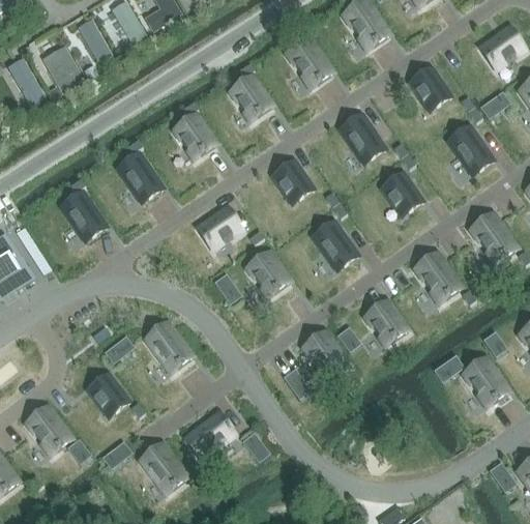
[(126,0),(112,9),(135,45),(148,35),(126,0)]
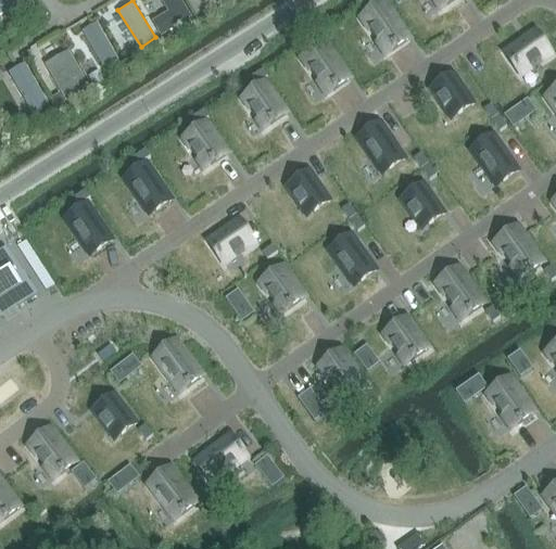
[(164,0),(168,7),(151,17),(161,33),(180,22),(185,29),(194,23),(189,15),(192,13),(185,0),(164,0)]
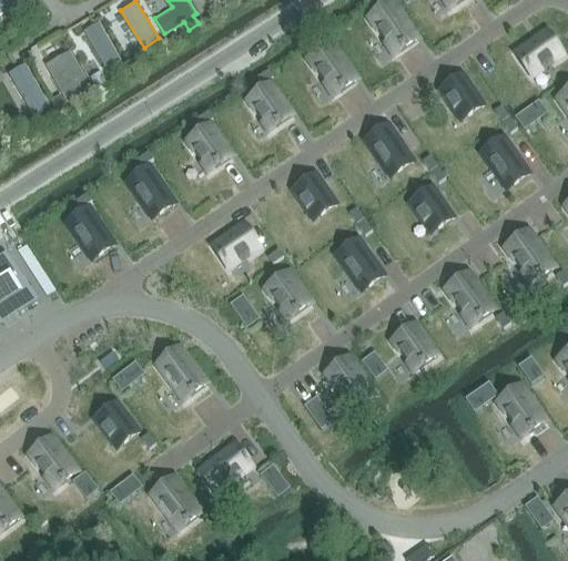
[(391,0),(369,14),(378,29),(385,38),(394,51),(401,47),(417,36),(394,0),(391,0)]
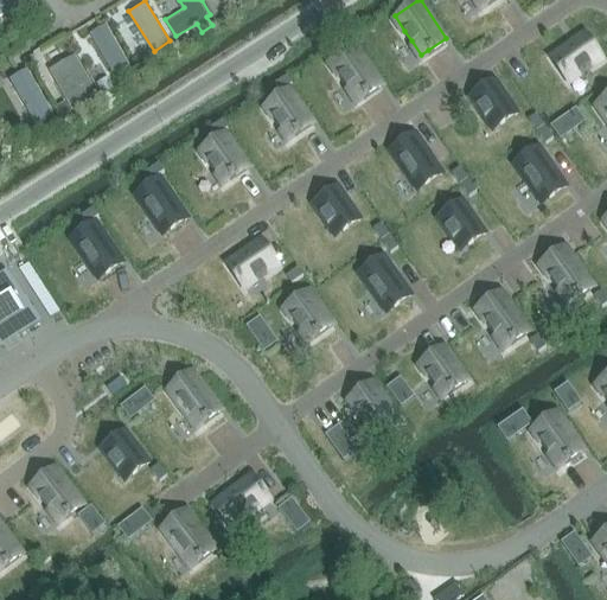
[(108,23),(91,32),(114,70),(131,61),(108,23)]
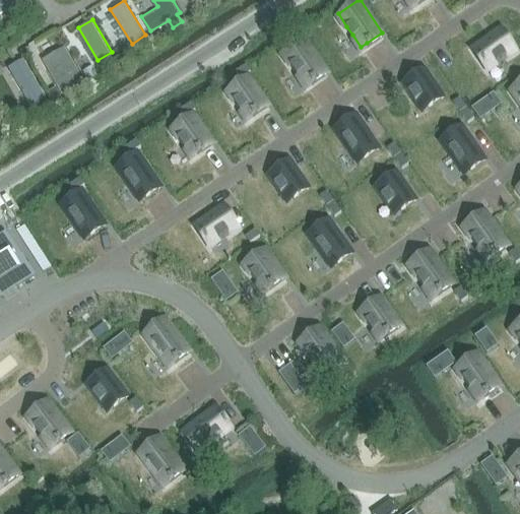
[(301,23),(290,30),(295,37),(305,29),(302,24),(301,23)]
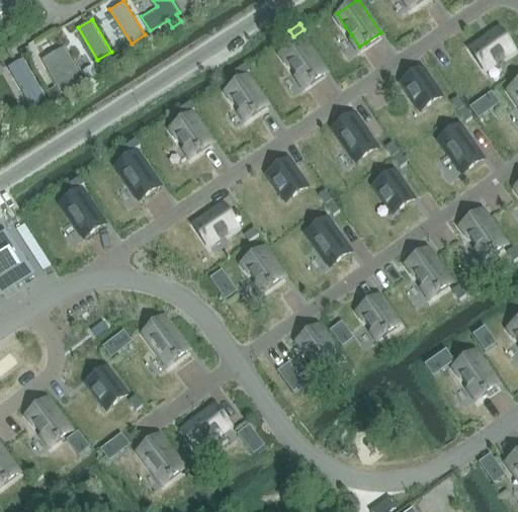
[(498,25),(470,45),(481,60),(486,66),(494,60),(513,47),(498,25)]
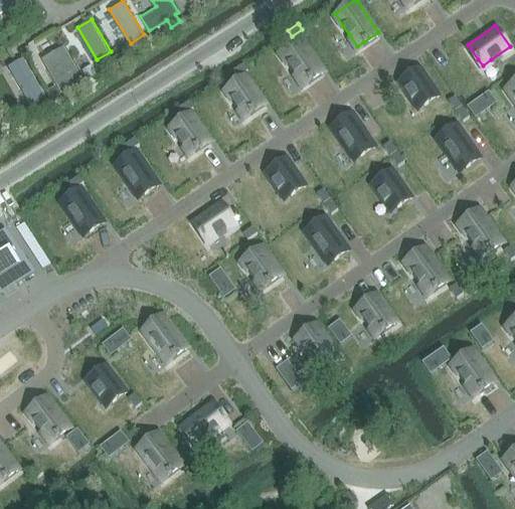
[(301,36),(280,50),(302,83),(324,69),(301,36)]
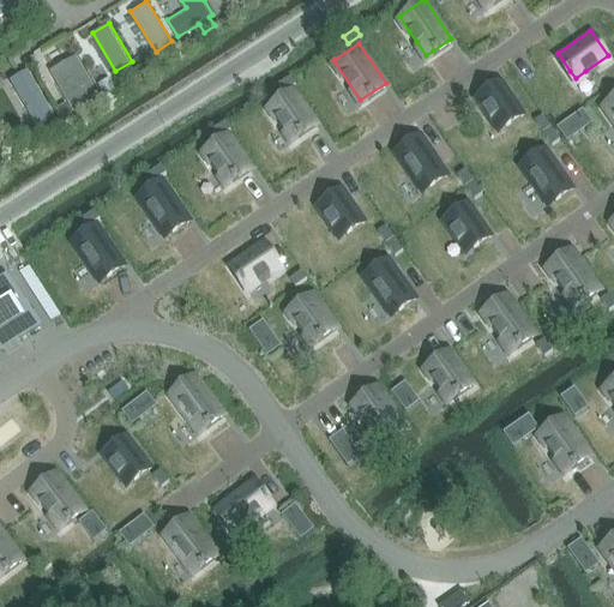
[(143,48),(132,54),(138,65),(149,59),(143,48)]
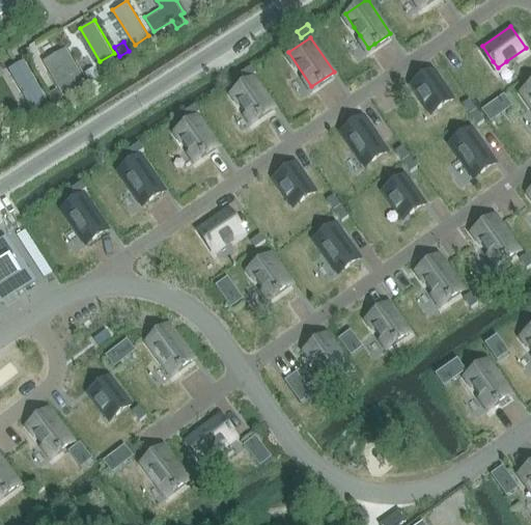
[(65,45),(43,58),(63,93),(86,81),(65,45)]
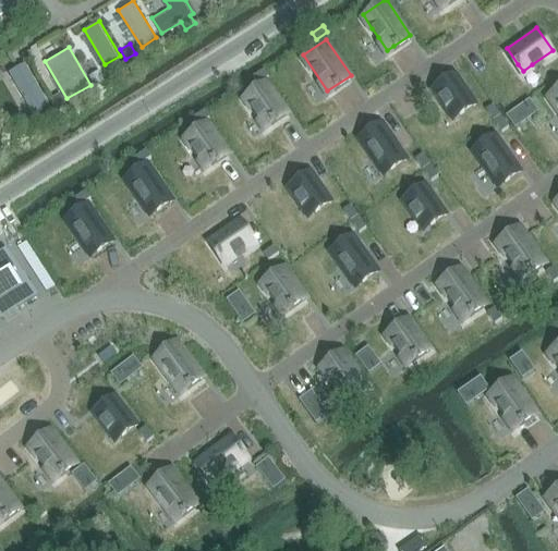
[(27,65),(13,74),(36,111),(49,103),(27,65)]
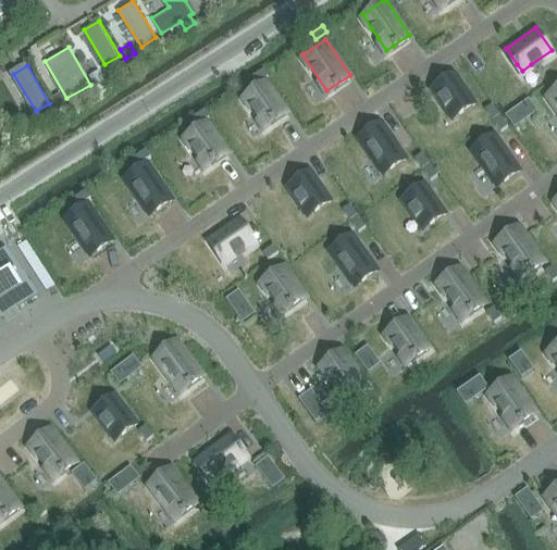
[(262,65),(251,73),(252,74),(257,79),(268,73),(263,66),(262,65)]
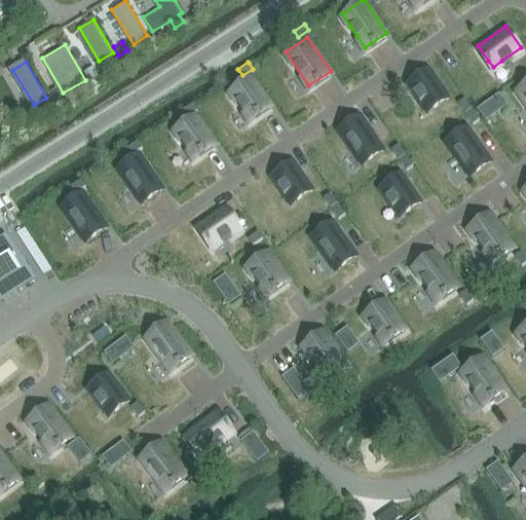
[(92,63),(84,68),(89,78),(98,73),(92,63)]
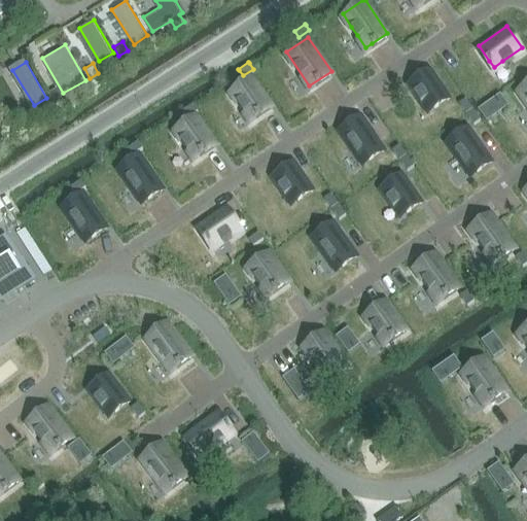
[(429,66),(408,81),(421,100),(427,96),(433,105),(449,94),(429,66)]
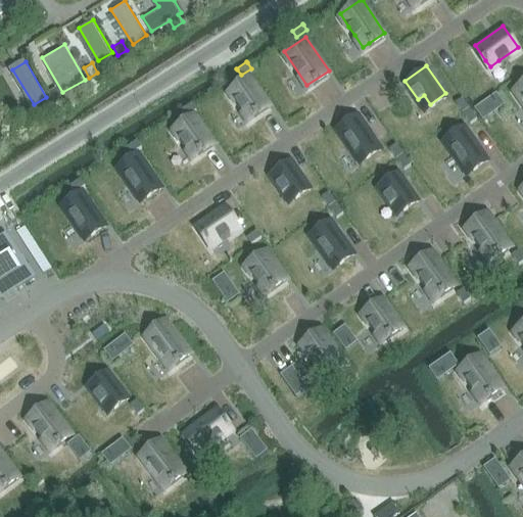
[(250,75),(229,90),(241,108),(247,118),(269,102),(250,75)]
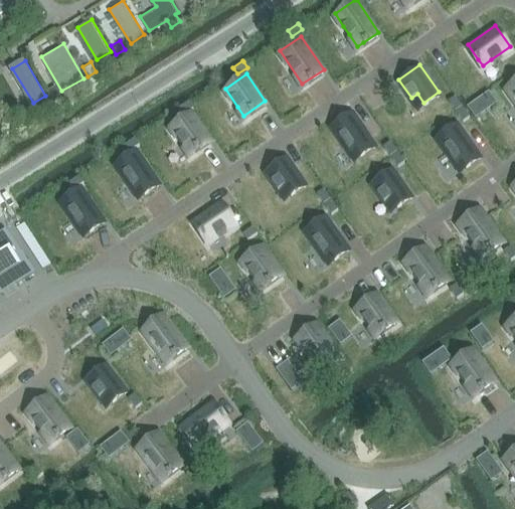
[(514,80),(506,87),(514,99),(514,80)]
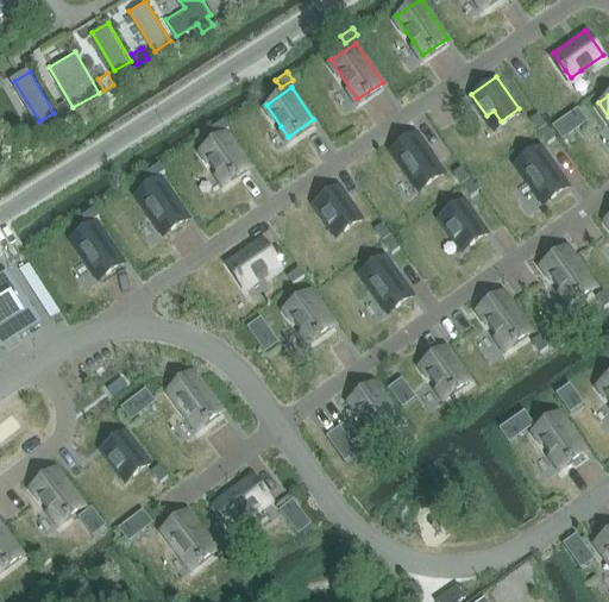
[(62,98),(52,102),(60,115),(69,110),(62,98)]
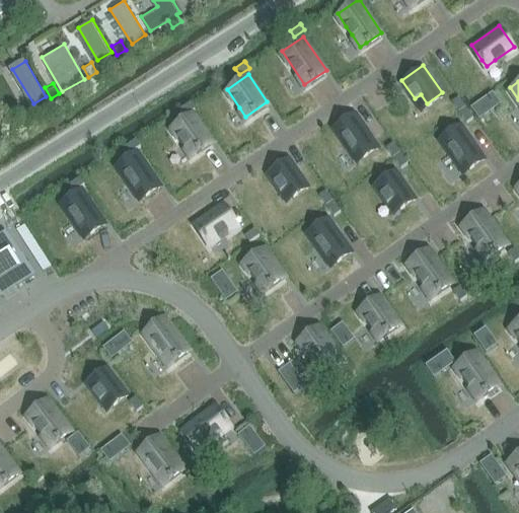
[(456,95),(451,98),(458,107),(462,105),(465,103),(458,94),(456,95)]
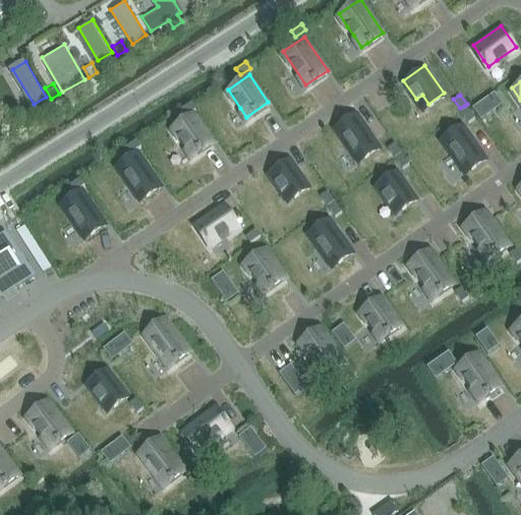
[(190,99),(180,106),(181,107),(184,112),(194,106),(191,100),(190,99)]
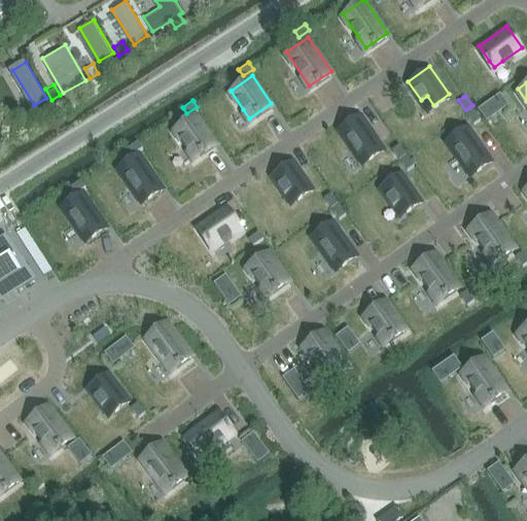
[(15,102),(6,107),(12,117),(22,112),(15,102)]
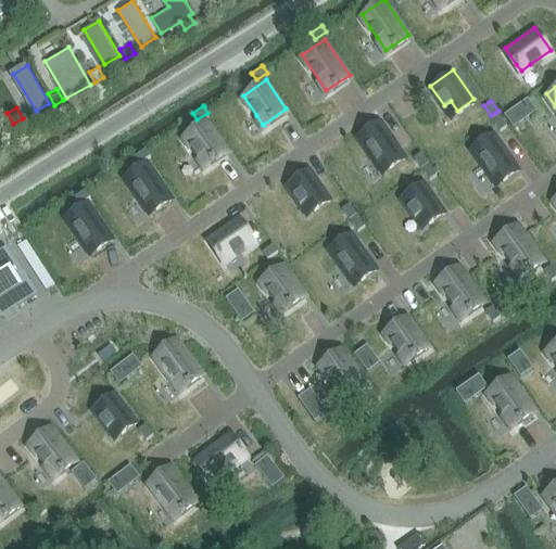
[(498,112),(492,116),(500,127),(506,122),(498,112)]
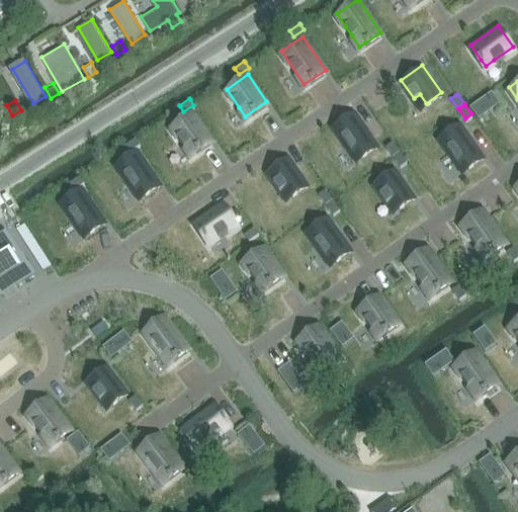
[(192,111),(171,126),(179,138),(183,145),(190,154),(193,152),(211,140),(192,111)]
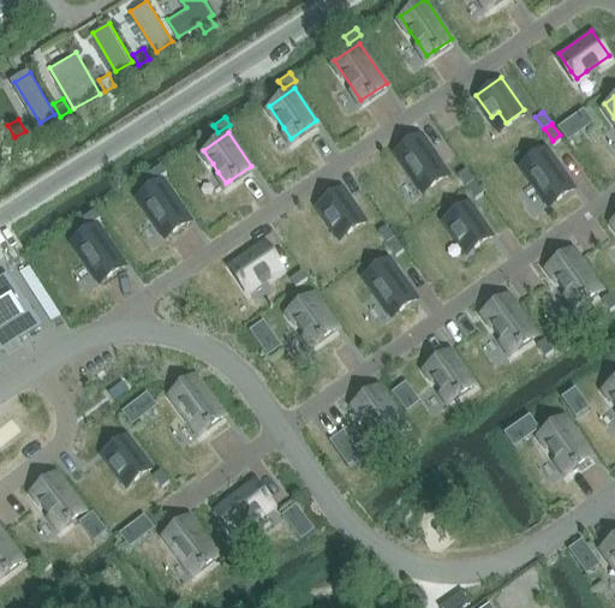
[(421,132),(395,149),(423,189),(448,171),(421,132)]
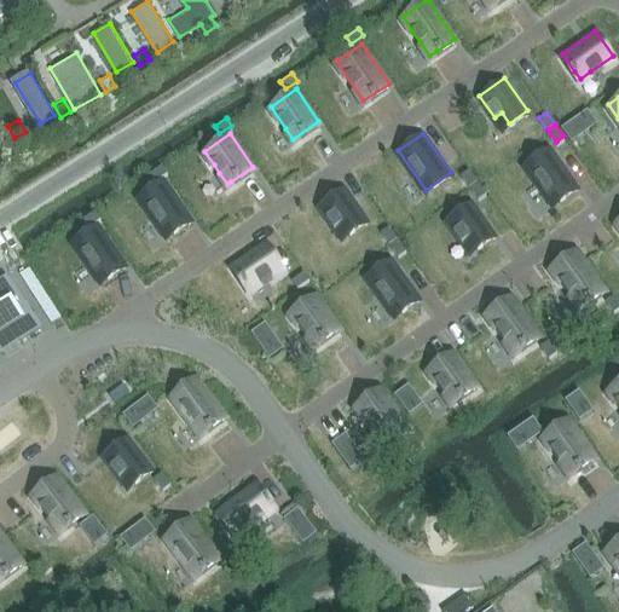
[(549,146),(525,165),(541,188),(551,203),(560,197),(577,185),(549,146)]
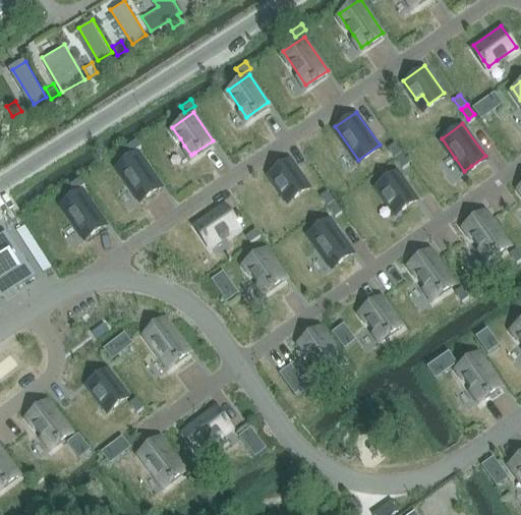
[(135,136),(125,142),(126,144),(130,150),(140,142),(136,137),(135,136)]
